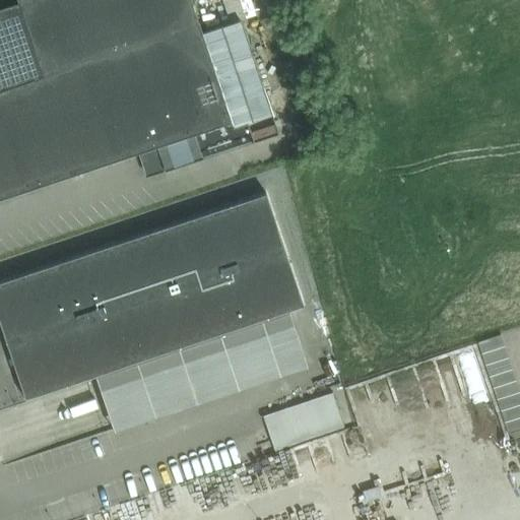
[(0,197),(137,152),(143,169),(161,163),(164,170),(277,132),(271,114),(240,20),(201,33),(189,0),(16,0),(17,0),(0,6),(0,197)]
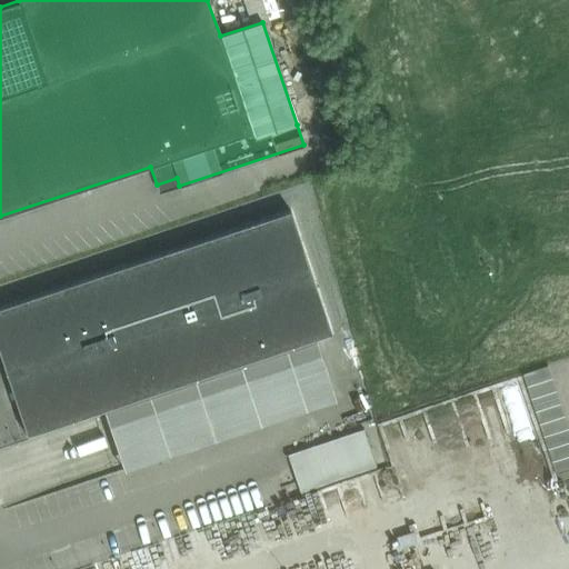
[(102,410),(316,339),(331,335),(290,211),(0,308),(0,358),(26,436),(102,410)]
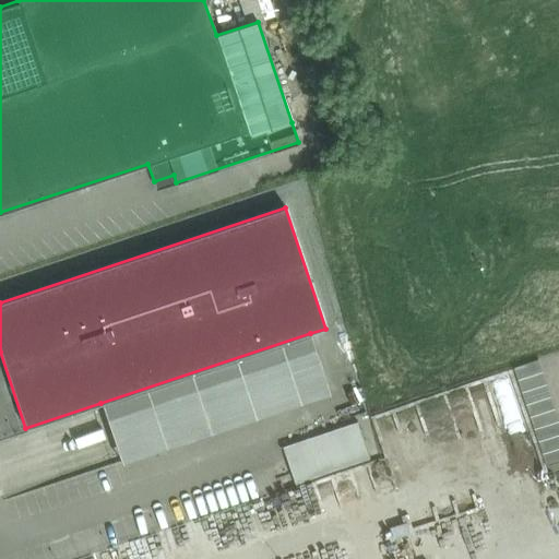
[(310,333),(100,403),(121,464),(331,394),(310,333)]
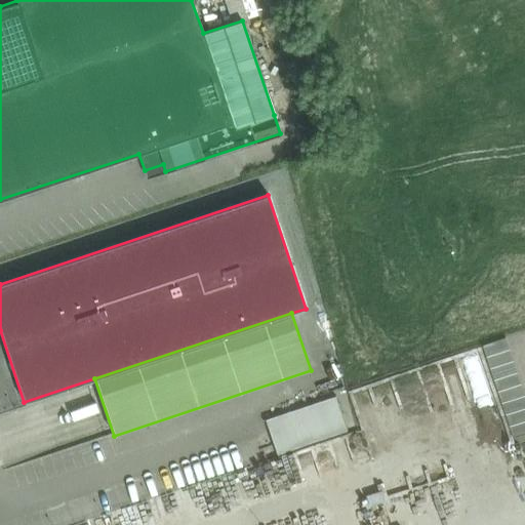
[(509,350),(505,338),(481,346),(485,358),(509,350)]
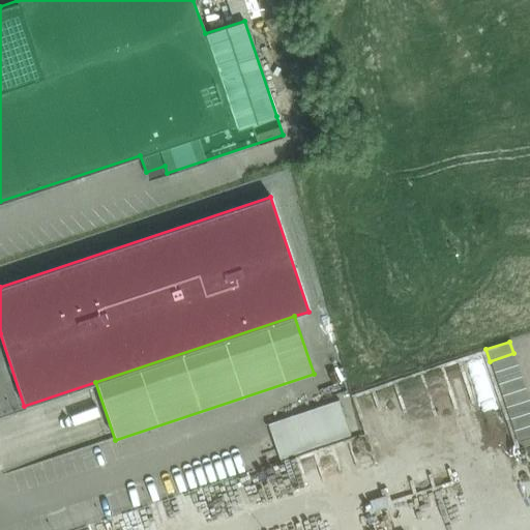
[(490,361),(494,373),(518,364),(513,353),(490,361)]
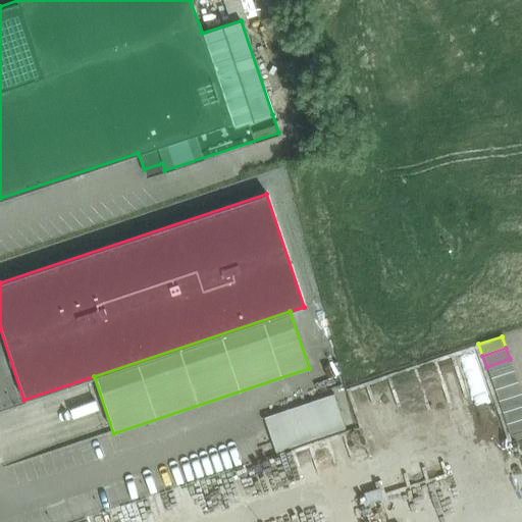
[(486,367),(489,378),(513,370),(510,359),(486,367)]
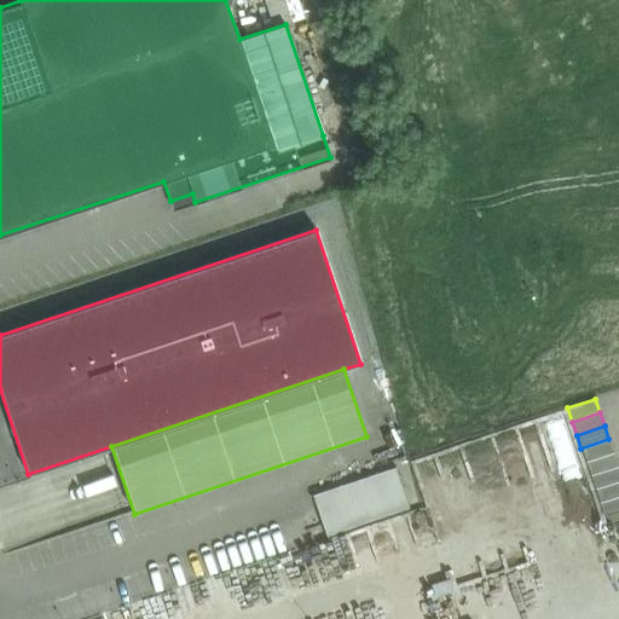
[(580,449),(585,462),(613,453),(608,439),(580,449)]
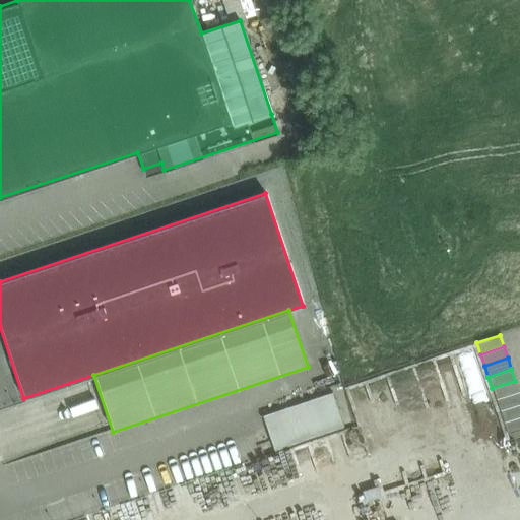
[(492,388),(496,400),(519,392),(515,381),(492,388)]
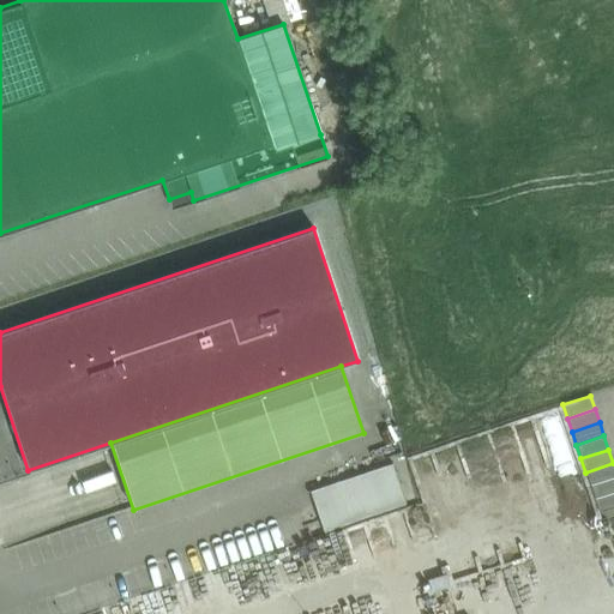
[(323,533),(405,505),(392,463),(308,491),(323,533)]
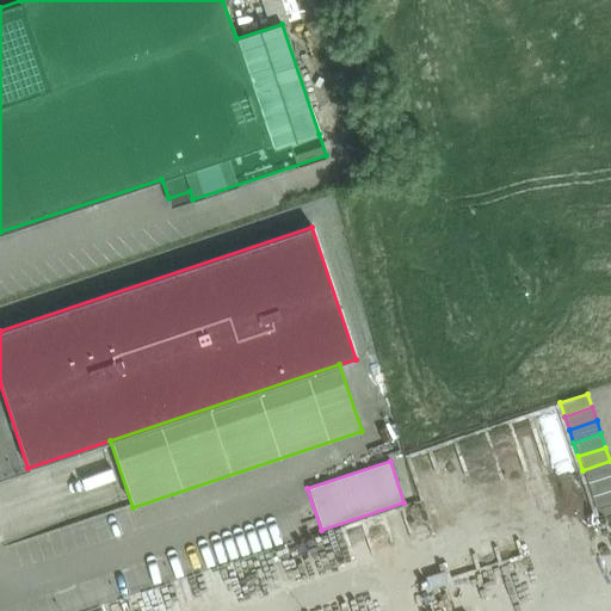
[(582,470),(587,483),(610,475),(610,464),(610,461),(582,470)]
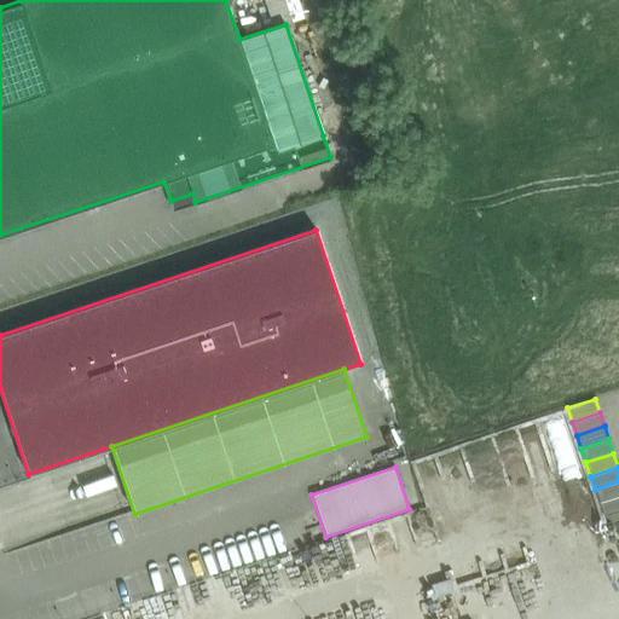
[(618,496),(618,481),(595,490),(600,503),(618,496)]
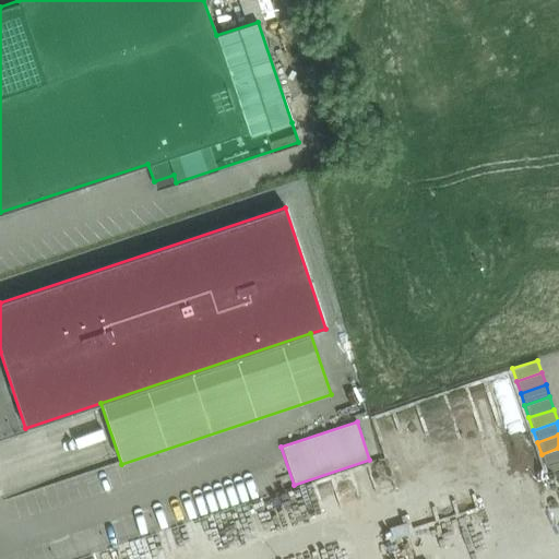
[(558,448),(542,454),(545,466),(558,462),(558,448)]
